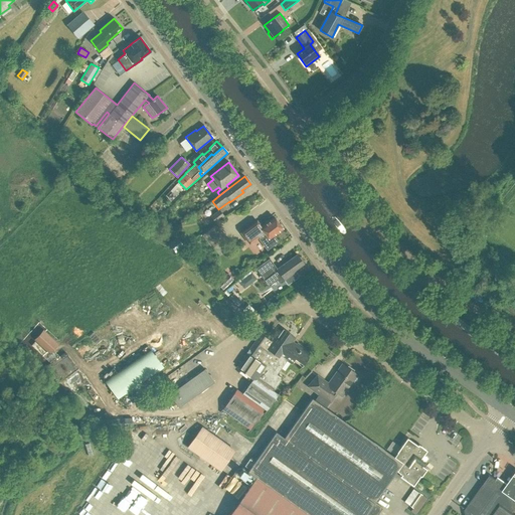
[(216,221),(223,215),(219,209),(212,215),(216,221)]
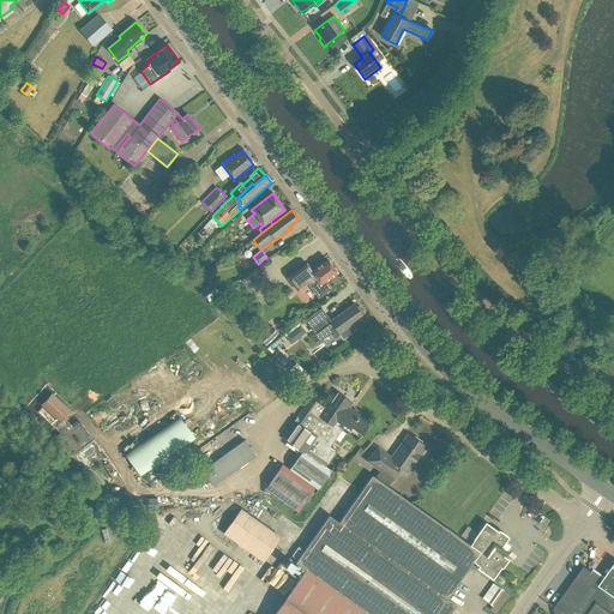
[(311,271),(305,264),(288,277),(298,290),(315,278),(318,281),(312,286),(319,295),(329,288),(324,282),(337,274),(336,272),(336,270),(335,269),(332,268),(326,259),(311,271)]
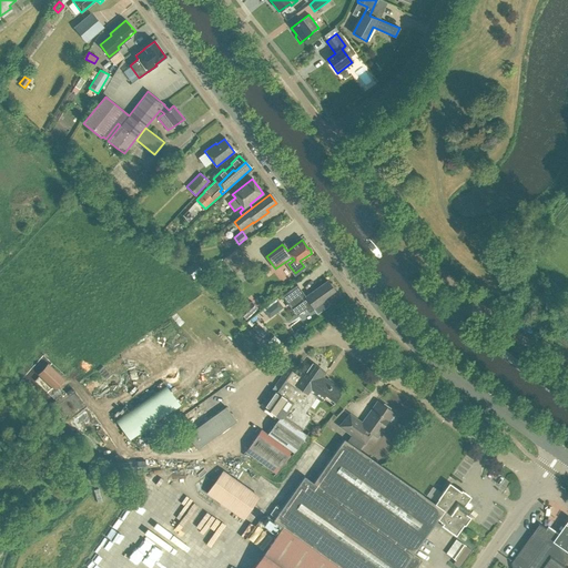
[(204,266),(217,256),(213,250),(199,260),(204,266)]
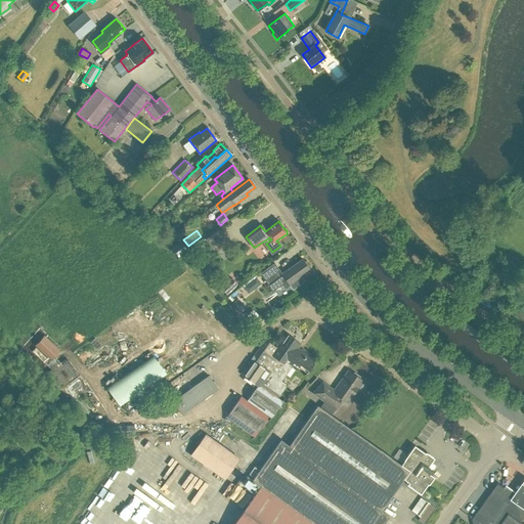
[(188,250),(178,243),(171,248),(178,257),(188,250)]
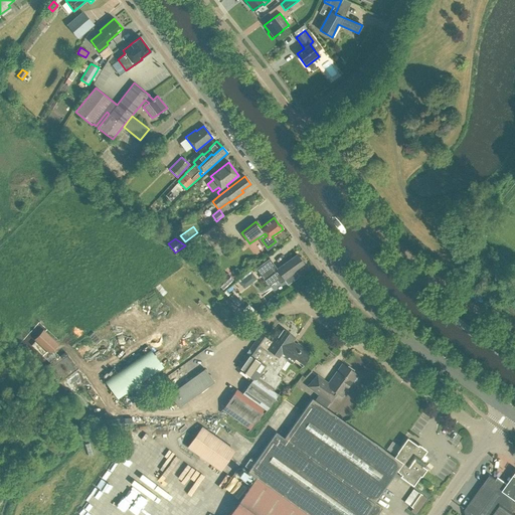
[(295,271),(303,264),(303,262),(300,258),(298,255),(278,270),(270,260),(256,270),(261,276),(269,286),(277,280),(280,285),(284,282),(287,285),(297,278),(298,275),(295,271)]
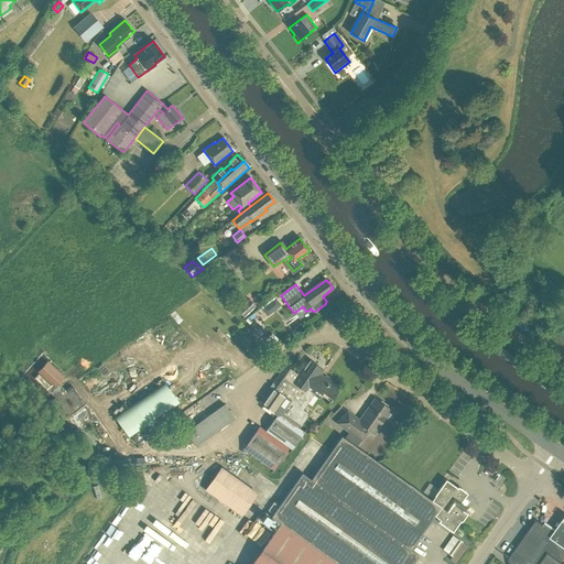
[(275,296),(262,307),(268,315),(282,304),(275,296)]
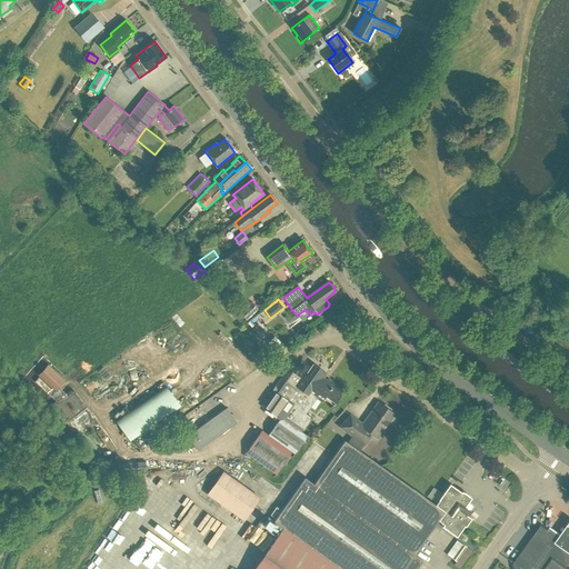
[(246,320),(258,309),(250,301),(239,312),(246,320)]
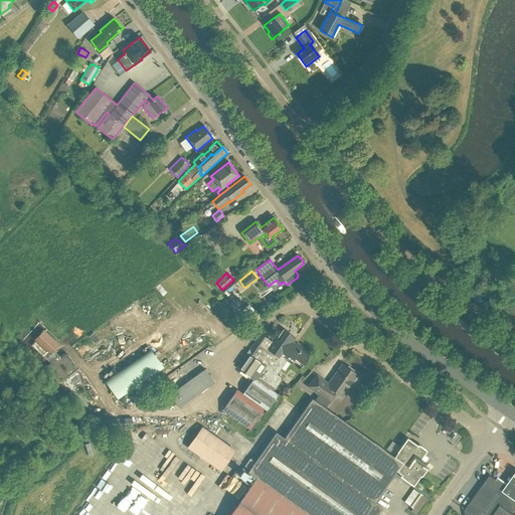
[(461,316),(442,302),(437,308),(457,322),(461,316)]
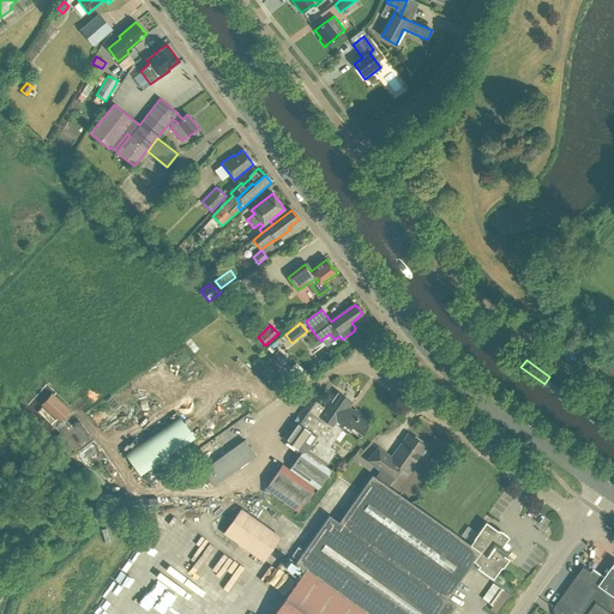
[(53,392),(43,403),(61,420),(71,408),(53,392)]
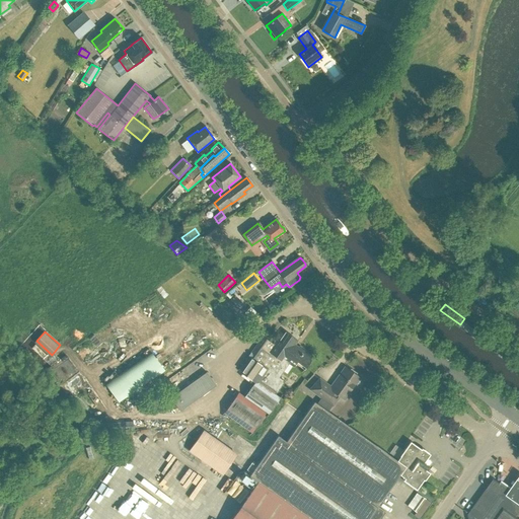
[(277,391),(283,382),(283,381),(283,380),(279,377),(288,363),(294,367),(297,362),(305,367),(313,356),(295,344),(297,341),(287,335),(284,331),(279,340),(276,338),(273,343),(263,336),(238,370),(254,382),(243,397),(237,392),(223,413),(250,432),(263,415),(266,412),(269,414),(281,397),(274,393),(275,391),(276,392),(277,391)]
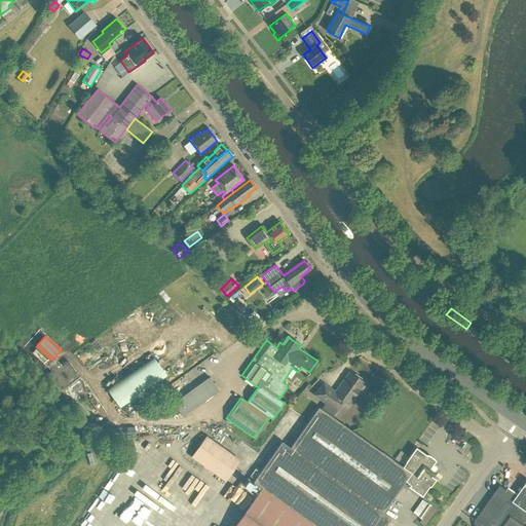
[(525,361),(505,346),(500,352),(520,367),(525,361)]
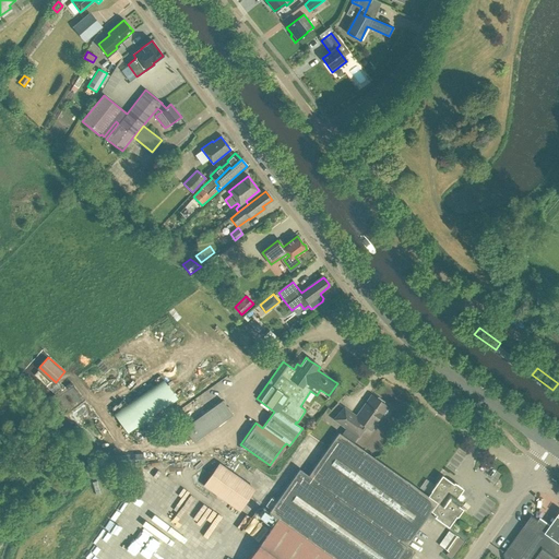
[(116,413),(129,432),(179,396),(166,378),(116,413)]
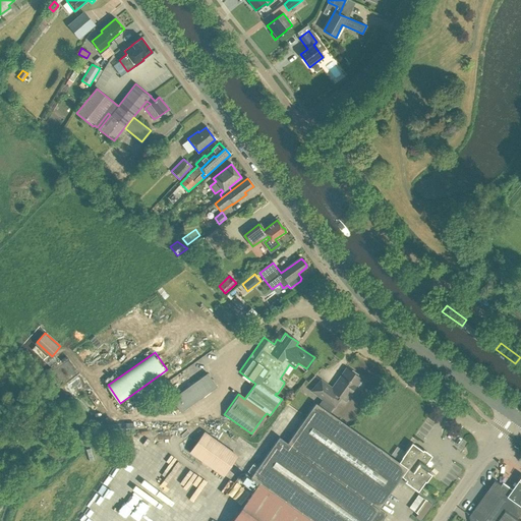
[(346,400),(356,386),(358,386),(359,385),(360,383),(361,381),(360,380),(361,379),(346,368),(332,389),(321,382),(322,381),(321,380),(311,391),(323,398),(317,404),(329,412),(334,406),(334,407),(341,397),(346,400)]
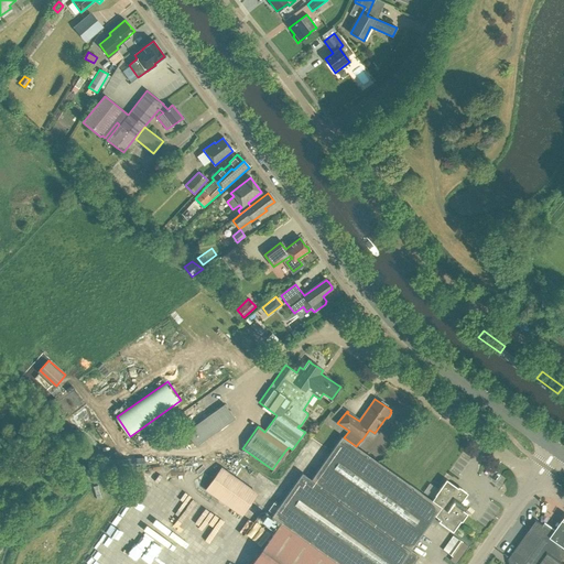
[(195,447),(235,420),(224,403),(184,432),(195,447)]
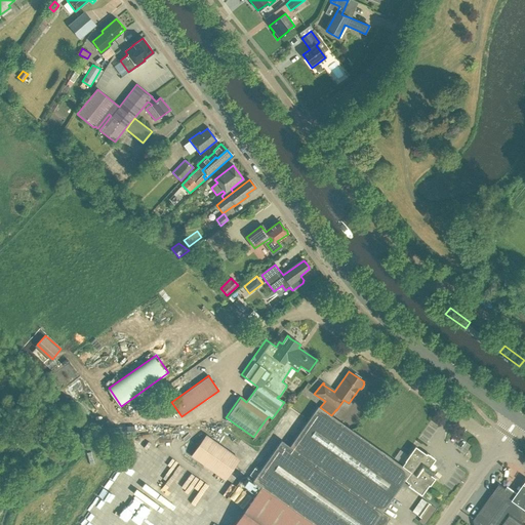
[(315,391),(322,380),(317,377),(310,388),(315,391)]
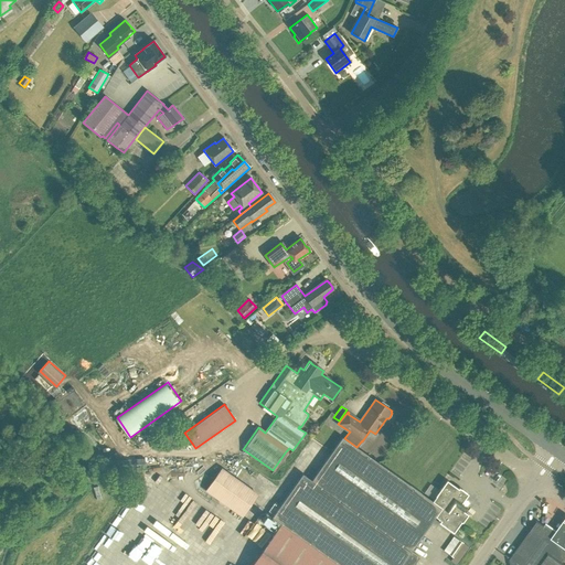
[(96,448),(99,445),(81,426),(77,430),(96,448)]
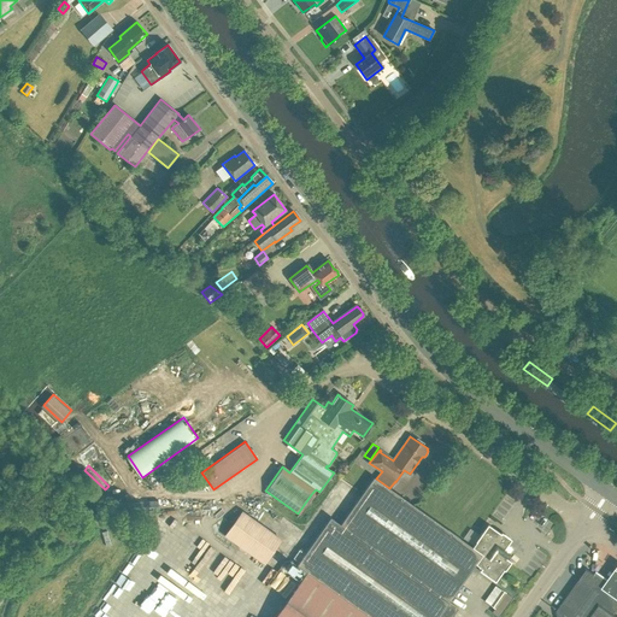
[(450,601),(476,564),(481,568),(480,570),(495,582),(504,570),(505,571),(511,562),(506,558),(510,553),(504,550),(511,539),(501,532),(500,533),(488,524),(476,541),(472,546),(389,488),(376,479),(374,477),(340,524),(330,517),(305,553),(300,548),(294,557),(299,560),(297,564),(306,571),(274,616),(451,616),(458,607),(450,601)]
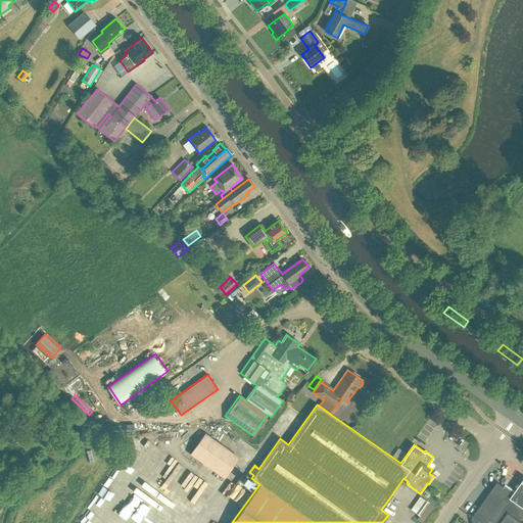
[(190,454),(224,478),(239,457),(205,432),(190,454)]
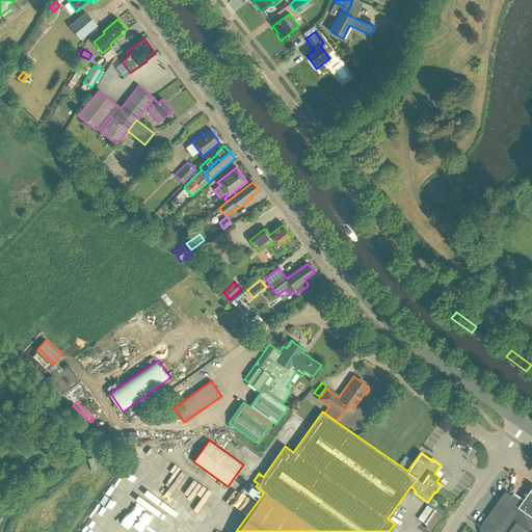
[(531,483),(520,502),(531,510),(531,483)]
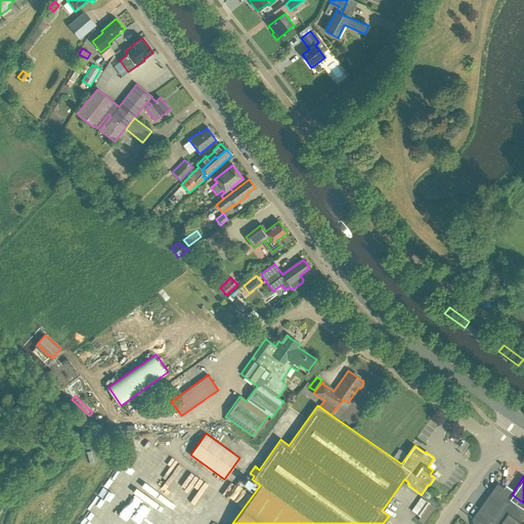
[(515,498),(496,486),(492,492),(491,492),(486,499),(487,500),(473,521),(477,523),(523,523),(521,522),(523,517),(523,498),(520,496),(516,497),(515,498)]
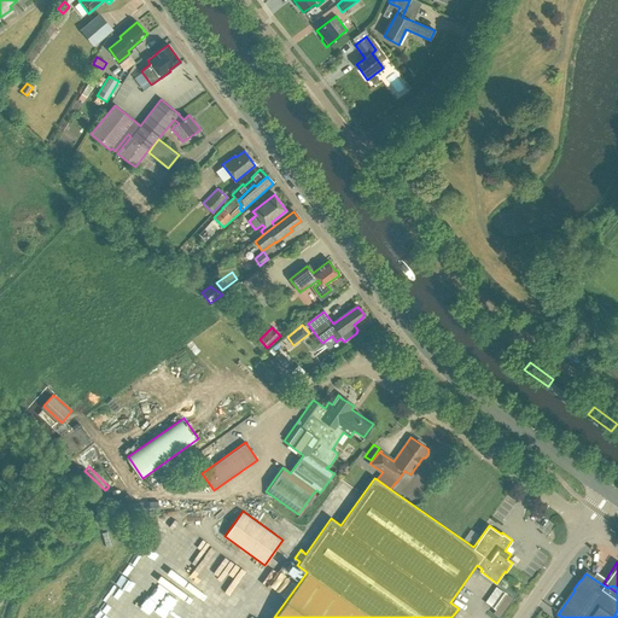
[(499,617),(512,598),(507,594),(502,590),(501,590),(495,587),(484,602),(495,610),(493,613),(499,617)]
